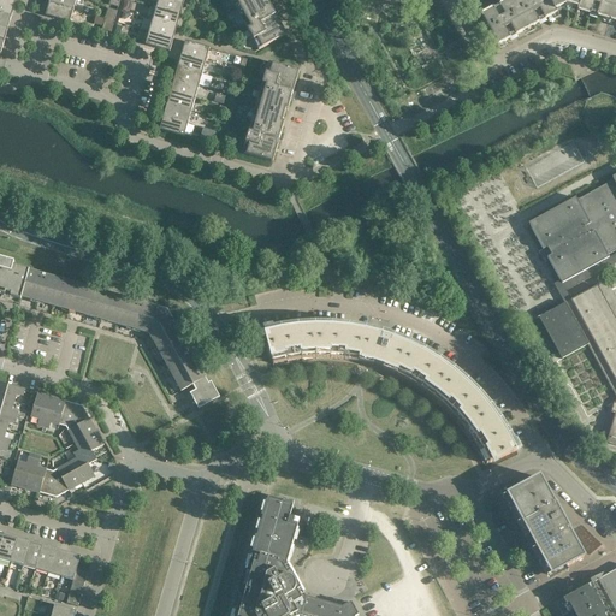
[(12,4),(0,0),(0,13),(9,16),(10,16),(11,16),(15,4),(13,3),(12,4)]
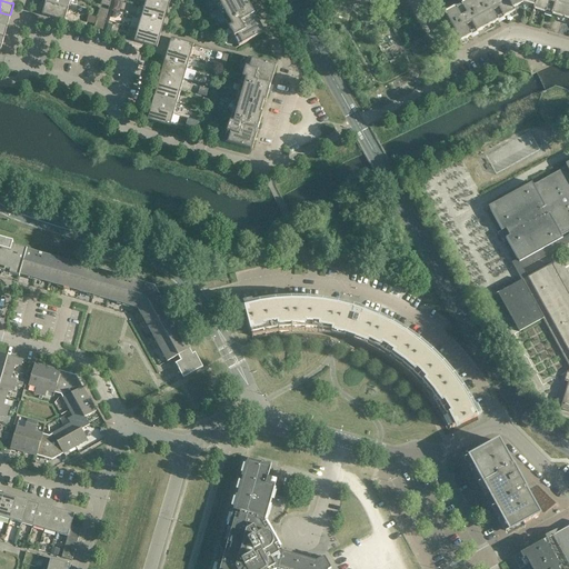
[(46,0),(46,2),(48,3),(47,3),(68,10),(70,0),(46,0)]
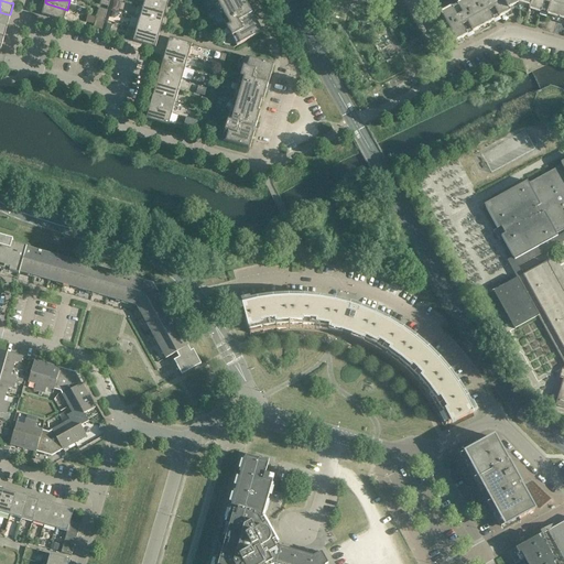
[(166,1),(162,0),(144,0),(143,7),(163,12),(165,12),(169,1),(166,0),(166,1)]
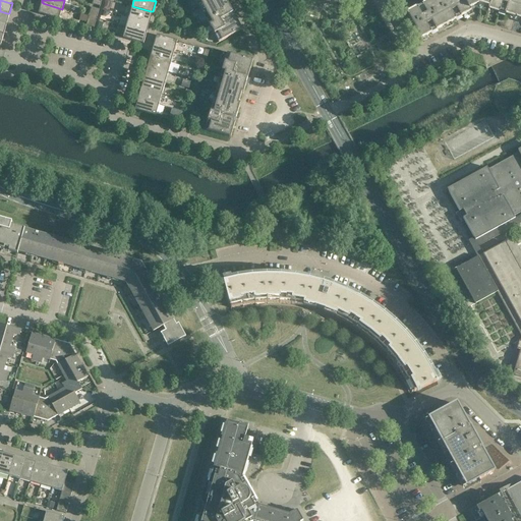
[(225,3),(223,0),(212,0),(201,6),(205,11),(201,12),(219,43),(242,30),(227,2),(225,3)]
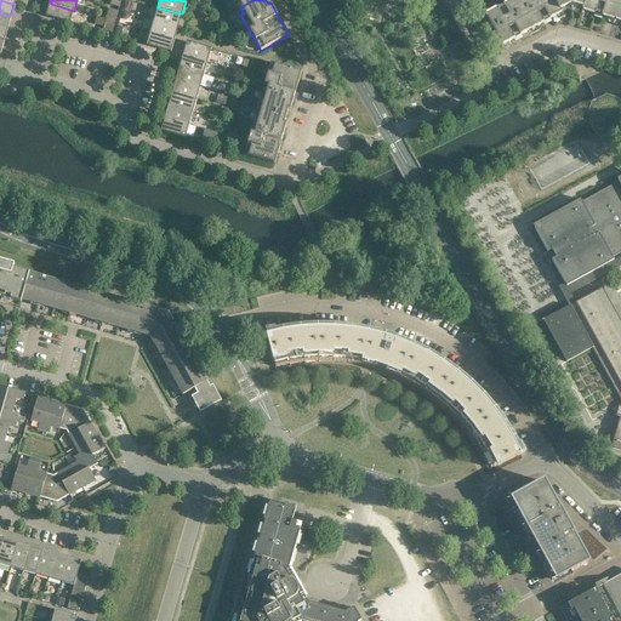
[(497,9),(485,16),(502,46),(513,39),(514,39),(516,41),(518,40),(520,38),(519,36),(520,36),(531,29),(514,0),(512,0),(500,7),(497,9)]
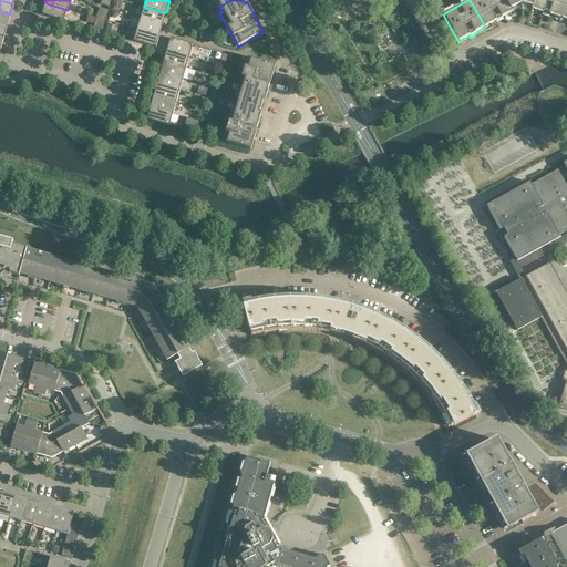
[(470,0),(485,27),(495,21),(496,21),(497,23),(502,20),(502,18),(513,11),(512,9),(511,10),(504,0),(470,0)]
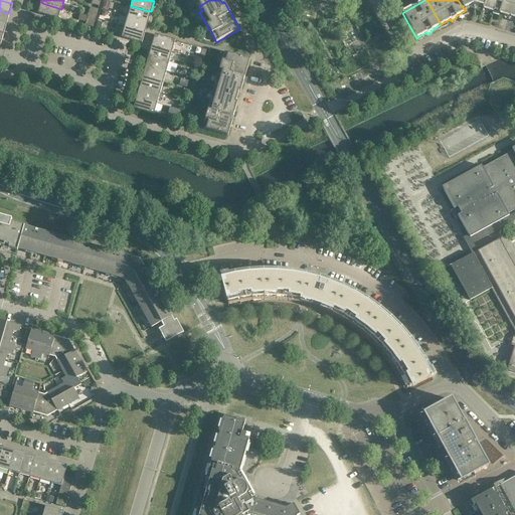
[(458,0),(464,9),(465,8),(473,4),(483,6),(484,7),(486,0),(458,0)]
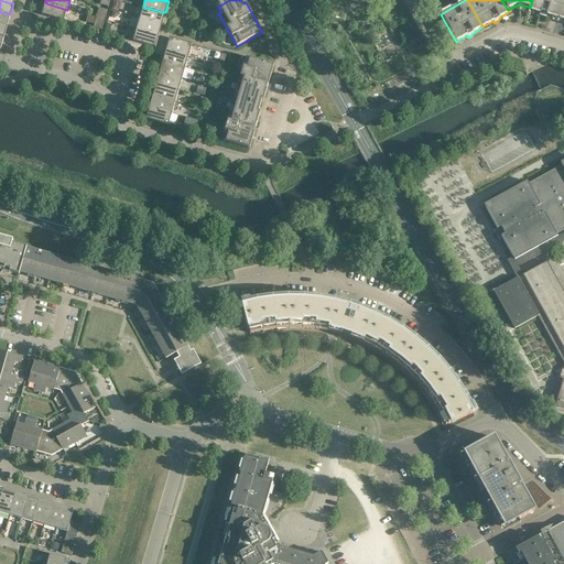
[(529,7),(529,10),(540,13),(541,13),(540,15),(543,17),(545,17),(546,15),(557,19),(563,0),(532,0),(530,8),(529,7)]
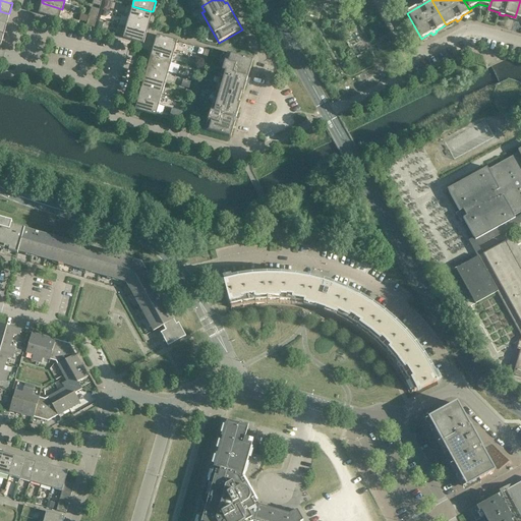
[(44,3),(42,2),(38,14),(59,20),(62,9),(43,3),(44,3)]
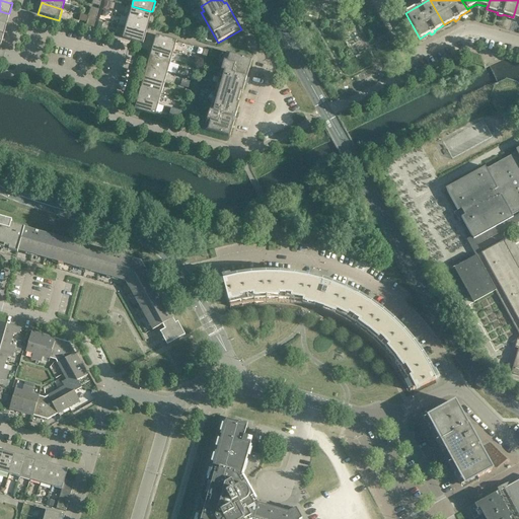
[(150,11),(132,6),(129,16),(147,22),(147,21),(149,22),(152,11),(150,11)]
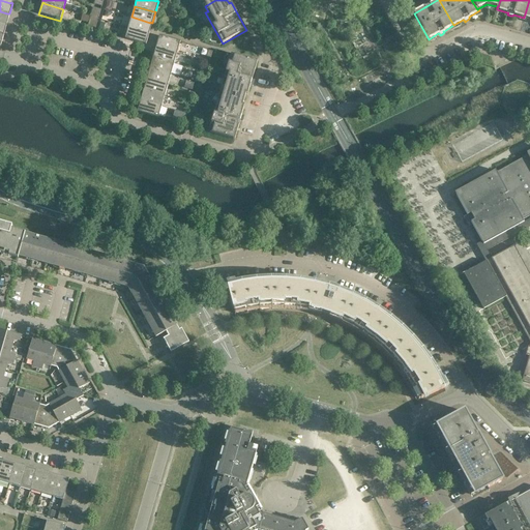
[(7,13),(0,11),(0,23),(4,25),(5,24),(7,25),(9,13),(8,13),(7,13)]
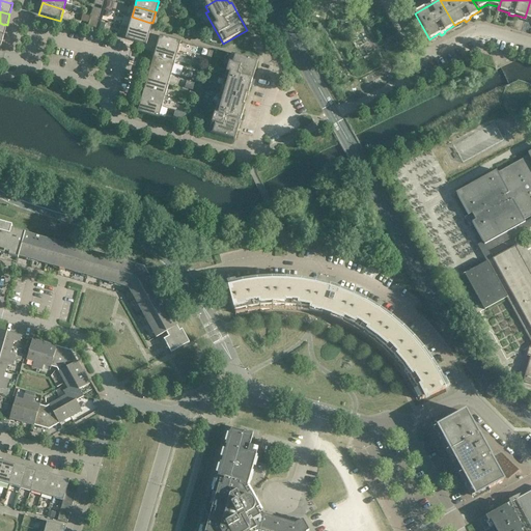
[(117,15),(106,11),(104,19),(109,21),(109,19),(116,19),(117,15)]
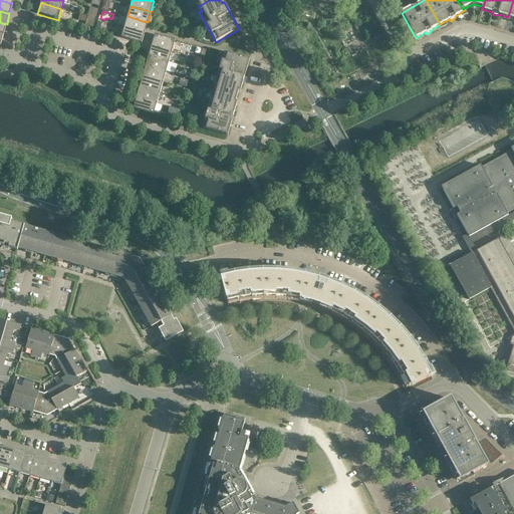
[(146,22),(127,16),(124,27),(143,32),(145,32),(148,22),(146,21),(146,22)]
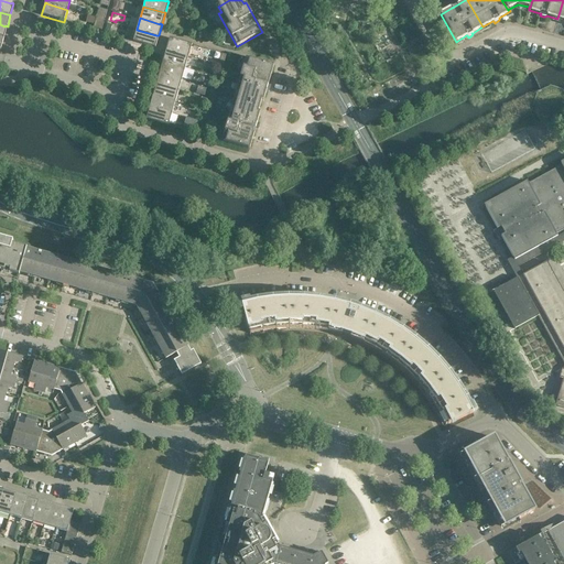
[(156,35),(137,30),(133,42),(155,47),(159,35),(156,35)]
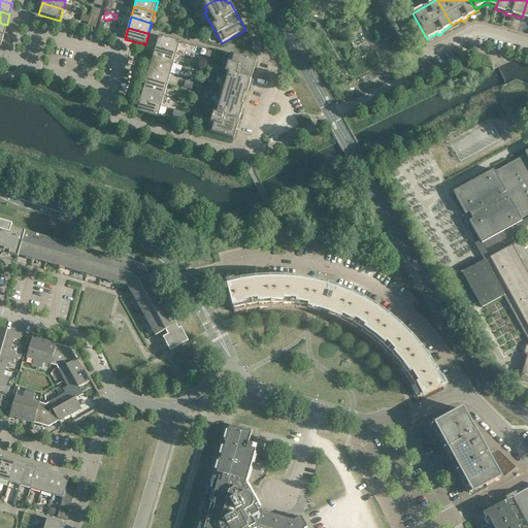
[(159,36),(157,40),(156,46),(158,47),(157,47),(176,53),(179,41),(159,36)]
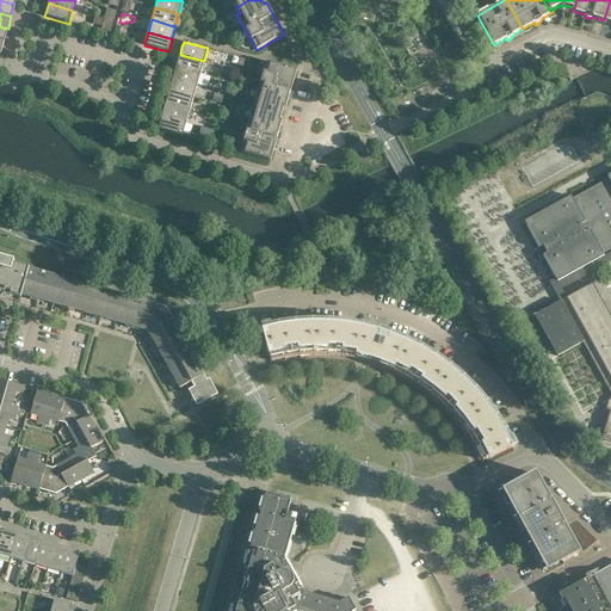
[(183,55),(180,54),(177,66),(179,67),(178,67),(201,74),(204,61),(181,55),(183,55)]
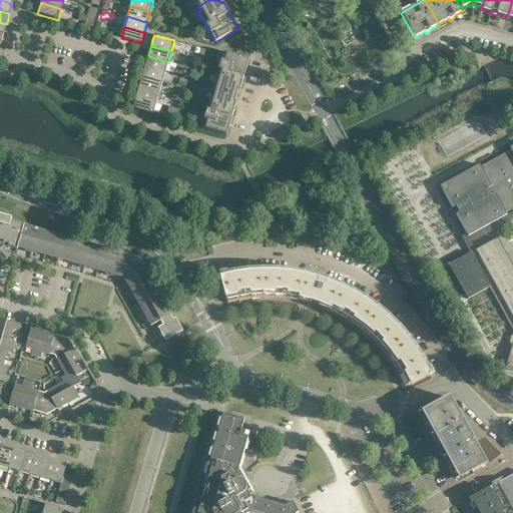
[(248,59),(223,52),(214,85),(217,86),(215,91),(236,97),(238,89),(240,89),(248,59)]
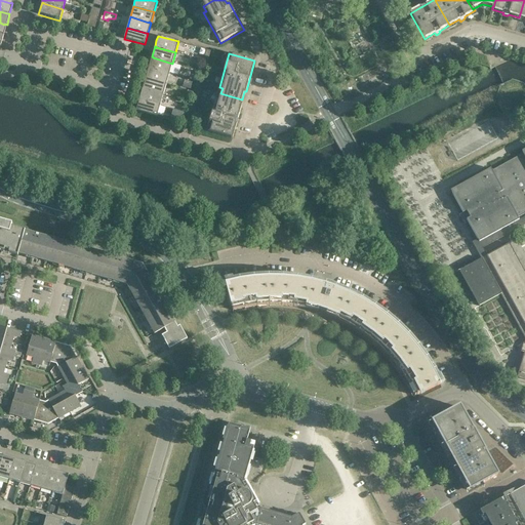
[(154,57),(152,56),(149,68),(151,68),(150,69),(169,74),(172,64),(153,57),(154,57)]
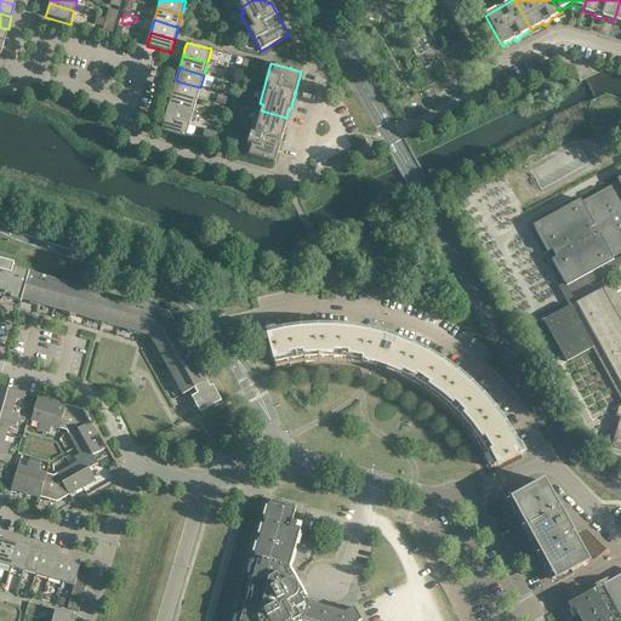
[(178,80),(176,80),(172,92),(175,93),(174,93),(197,100),(200,87),(177,81),(178,80)]
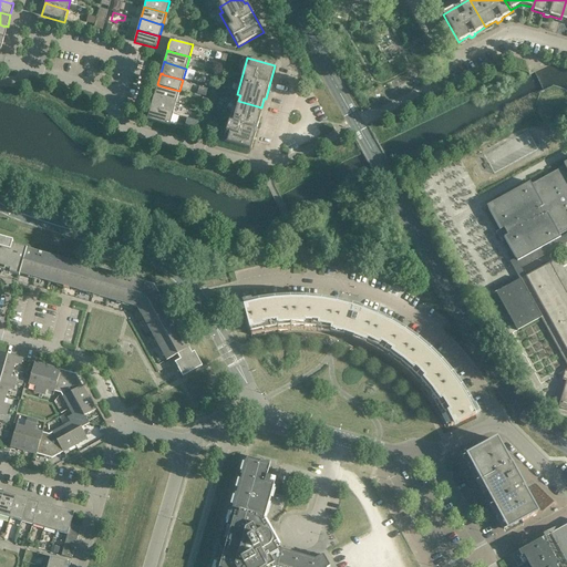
[(160,85),(157,84),(154,95),(156,96),(155,98),(176,103),(179,91),(158,85),(160,85)]
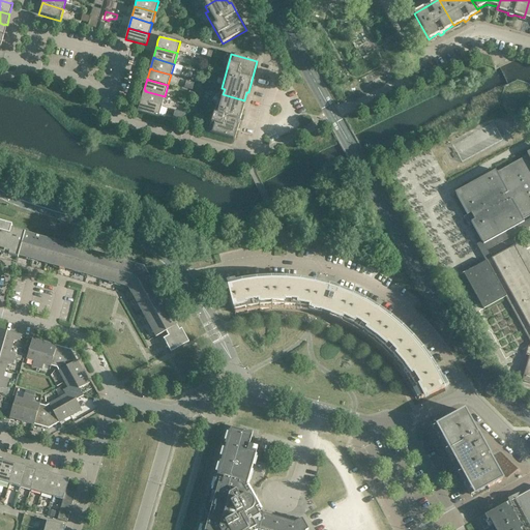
[(146,90),(144,89),(141,100),(143,100),(142,101),(162,107),(165,96),(145,91),(146,90)]
